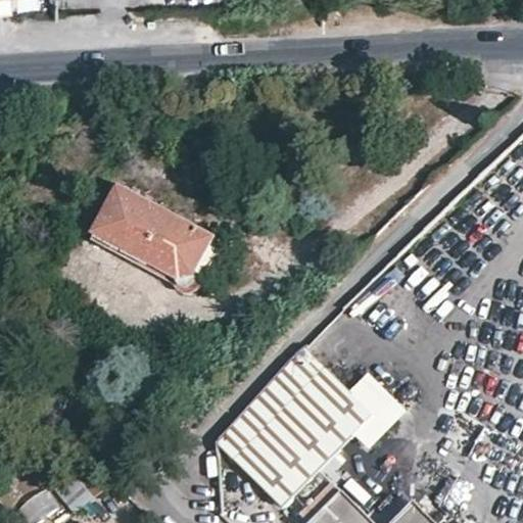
[(220,237),(122,184),(94,234),(182,281),(198,277),(220,237)]
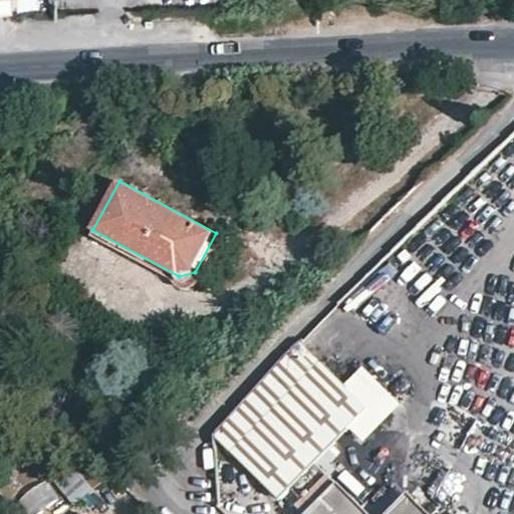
[(209,433),(223,446),(312,352),(299,340),(275,365),(209,433)]
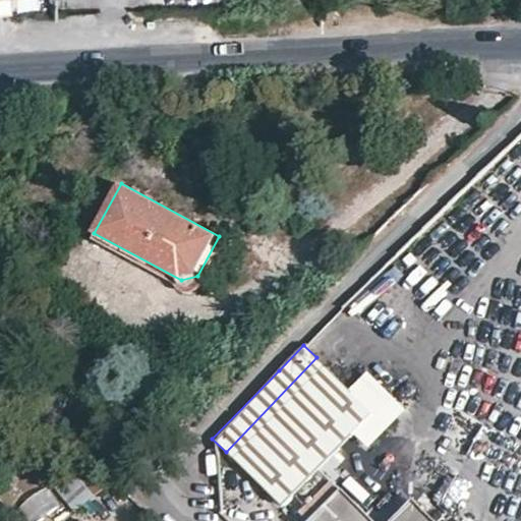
[(316,357),(226,452),(282,506),(372,410),(316,357)]
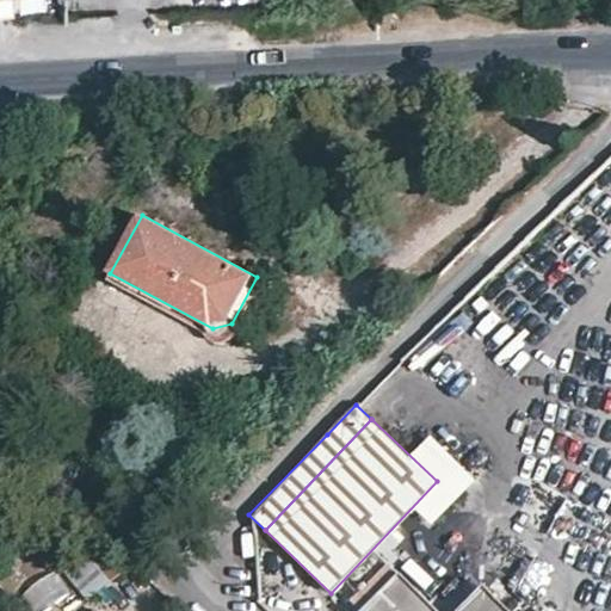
[(133,565),(106,535),(67,566),(92,597),(133,565)]
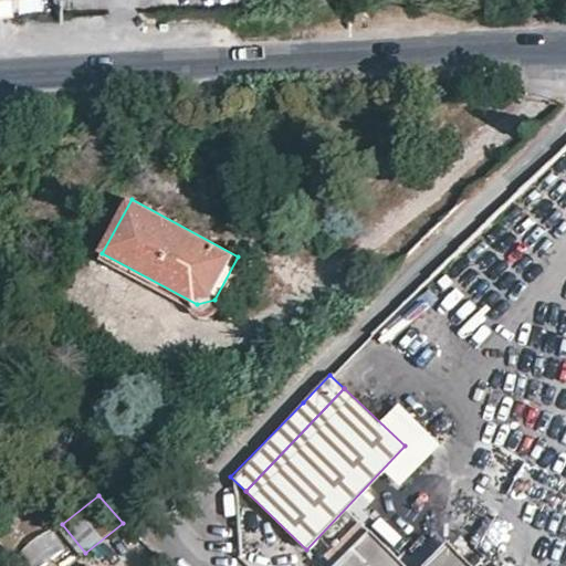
[(335,549),(363,522),(350,511),(323,537),(335,549)]
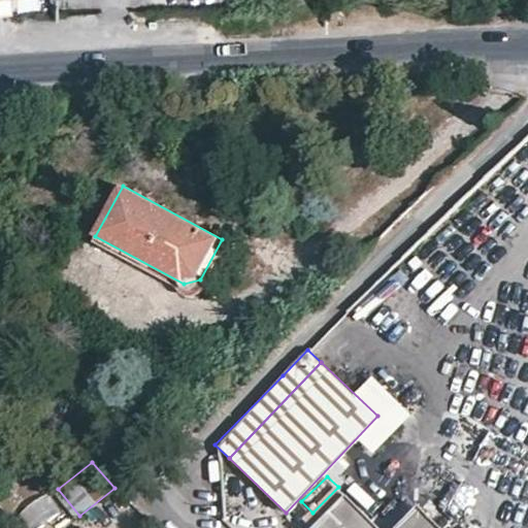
[(442,527),(422,507),(400,527),(381,527),(376,524),(338,487),(312,513),(306,520),(315,527),(442,527)]
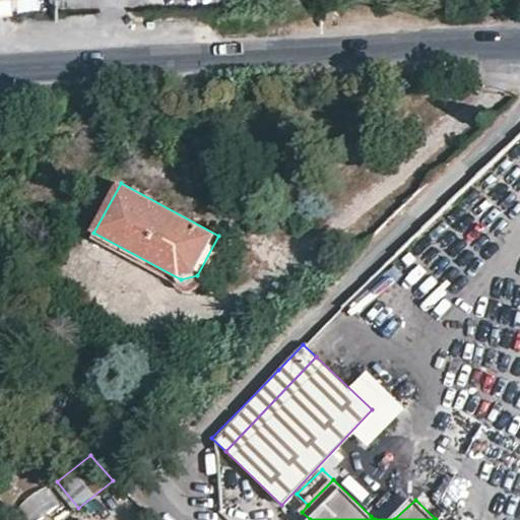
[(375,519),(394,519),(415,500),(401,485),(371,516),(375,519)]
